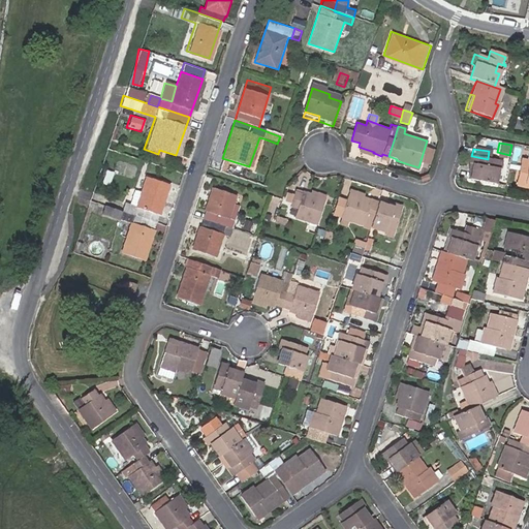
[(470,164),(469,173),(467,181),(495,185),(498,169),(499,169),(501,161),(488,159),(472,156),(471,156),(468,156),(466,164),(468,164),(470,164)]
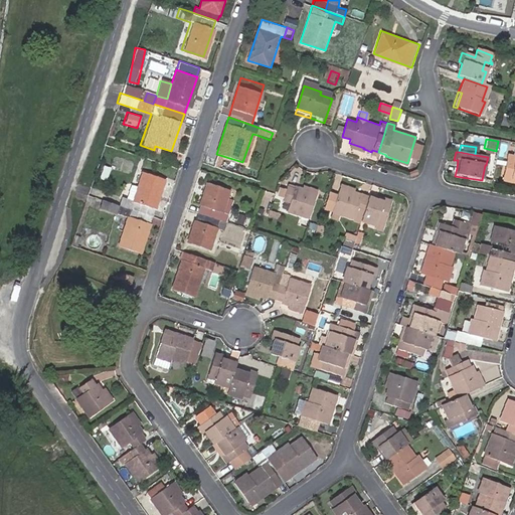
[(514,155),(514,156),(514,157),(506,156),(504,168),(501,182),(510,183),(510,180),(514,181),(514,155)]
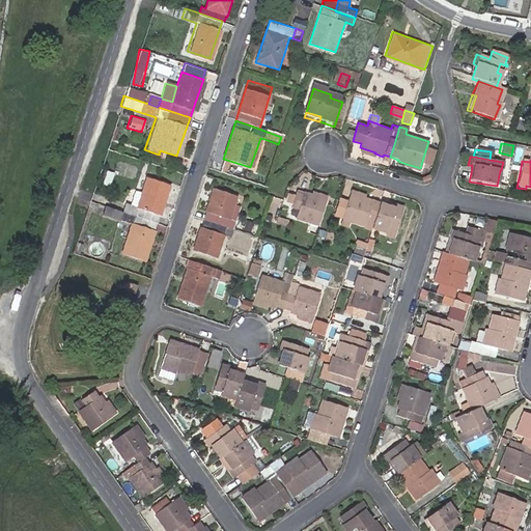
[(108,170),(104,184),(112,186),(116,172),(108,170)]
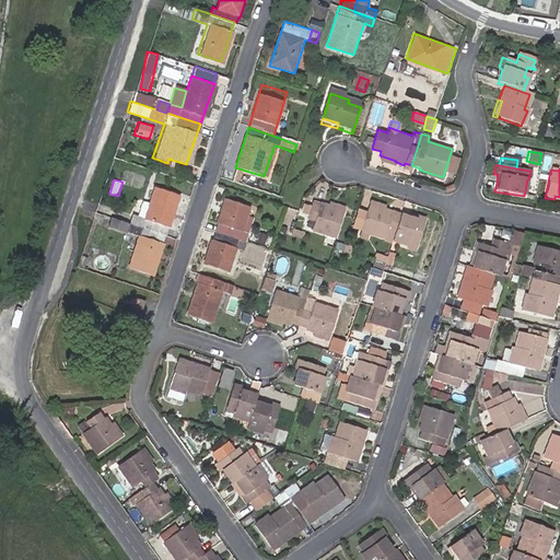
[(127,226),(163,238),(165,230),(167,231),(177,198),(150,190),(146,207),(140,222),(135,220),(129,219),(127,226)]
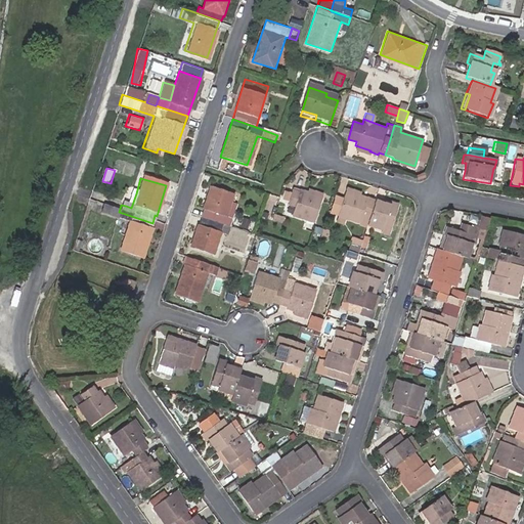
[(232,192),(210,185),(200,217),(222,224),(229,204),(232,192)]
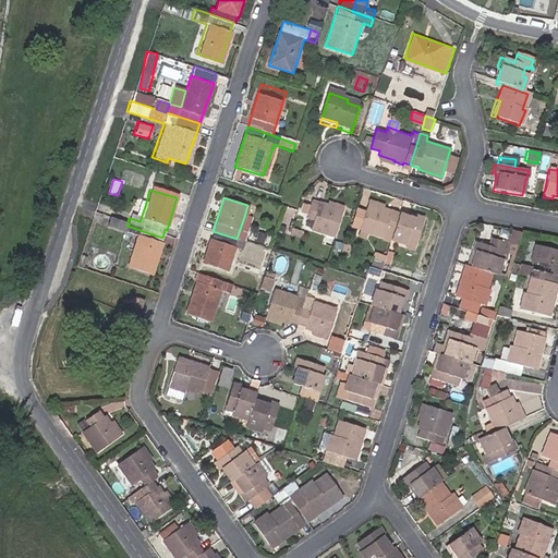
[(367,231),(383,235),(385,227),(392,229),(396,215),(390,213),(390,209),(381,207),(365,202),(363,210),(358,227),(367,231)]
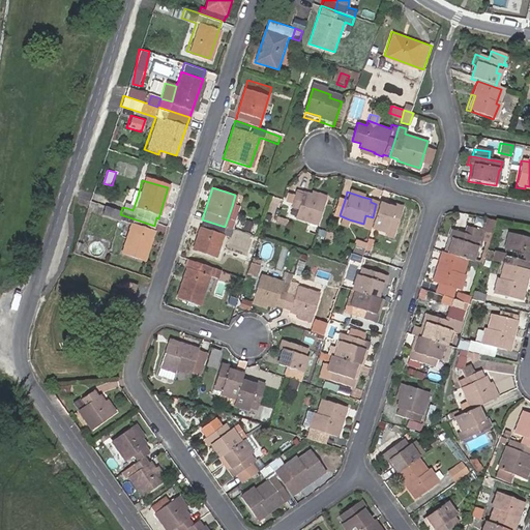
[(127,208),(133,210),(138,196),(131,194),(127,208)]
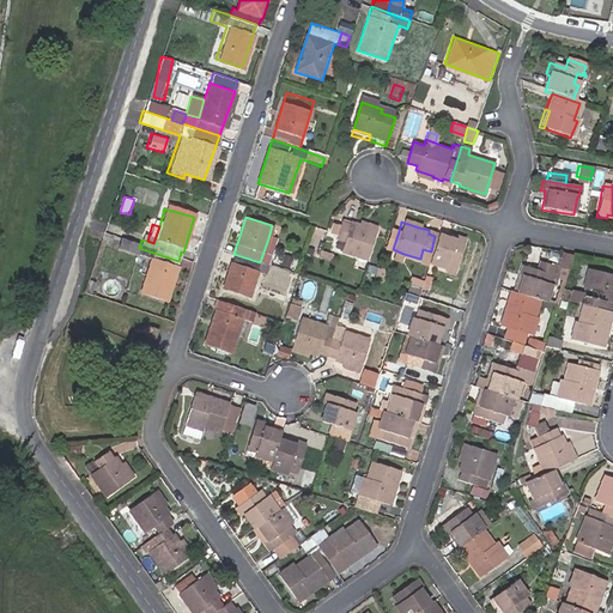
[(364,261),(372,235),(357,229),(346,225),(346,226),(338,224),(334,241),(341,243),(338,253),(364,261)]
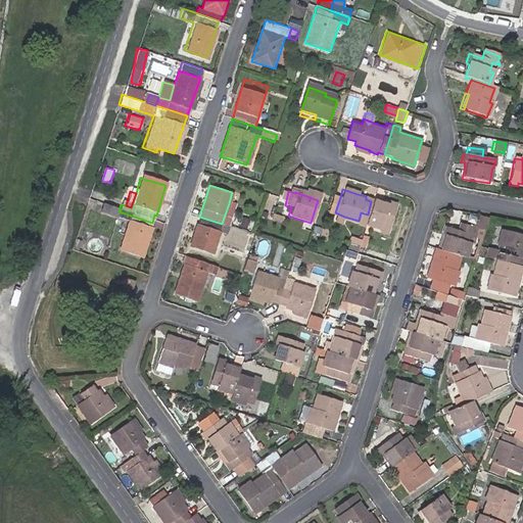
[(304,195),(318,200),(320,195),(305,191),(304,195)]
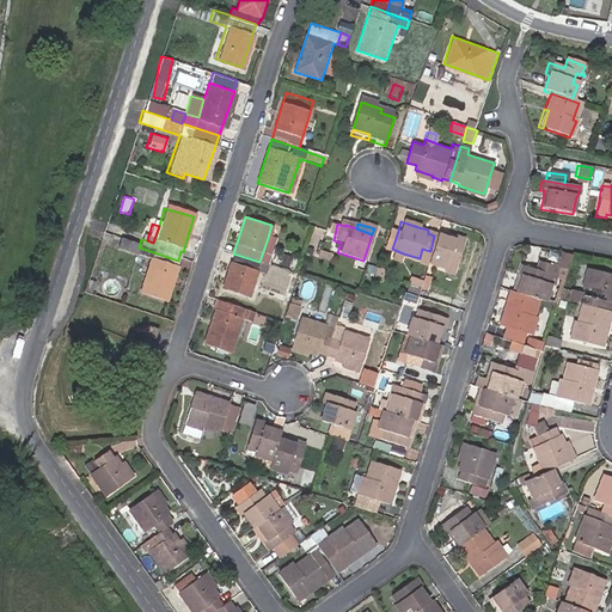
[(392,249),(398,231),(390,227),(384,246),(392,249)]
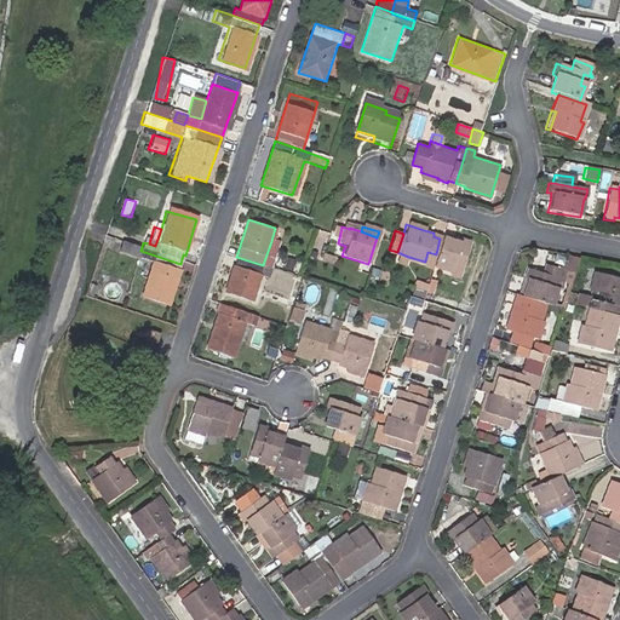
[(460,241),(441,236),(440,239),(436,254),(432,265),(452,271),(454,267),(463,270),(471,241),(460,237),(460,241)]
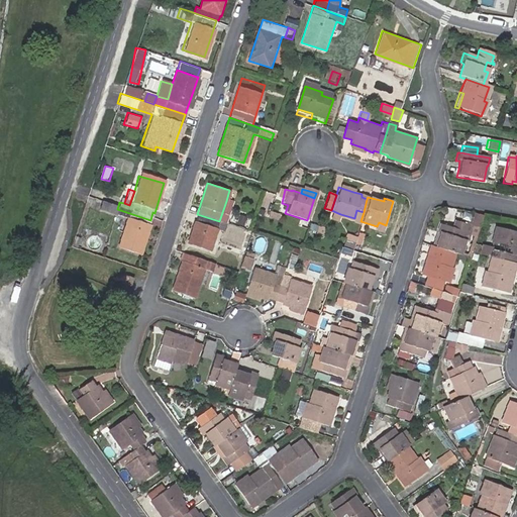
[(219,221),(228,225),(235,204),(226,201),(219,221)]
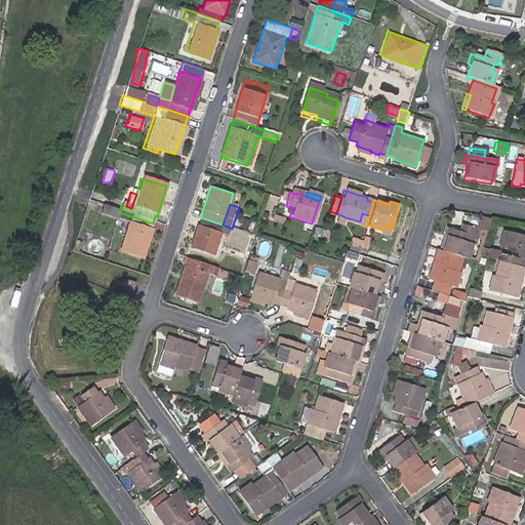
[(119,212),(110,210),(106,218),(116,220),(128,226),(118,255),(139,263),(153,224),(119,212)]
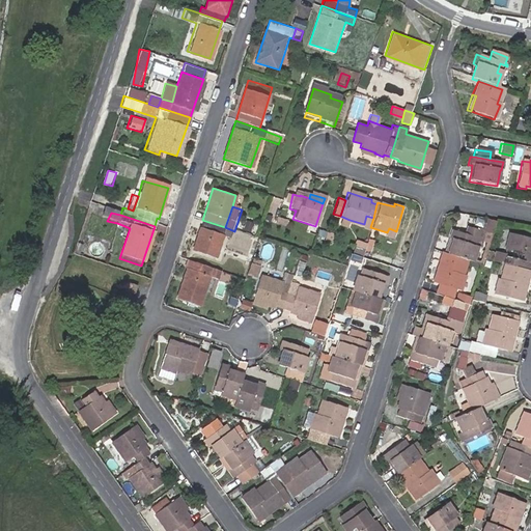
[(350,220),(340,216),(337,223),(347,227),(350,220)]
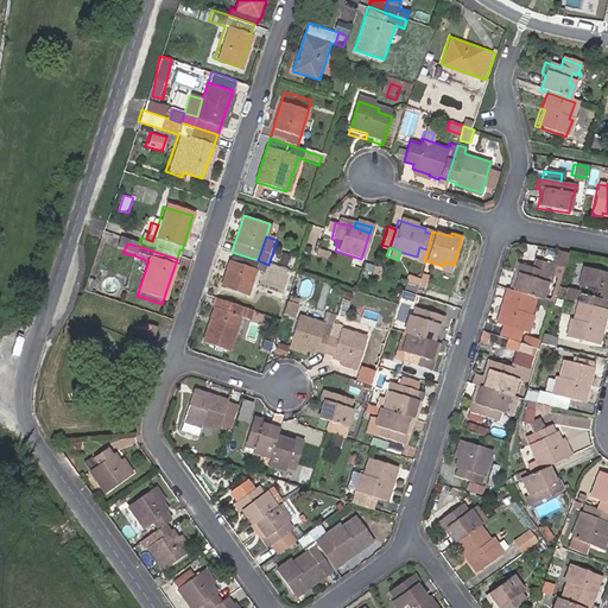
[(416,259),(423,263),(424,260),(428,249),(419,247),(417,257),(416,259)]
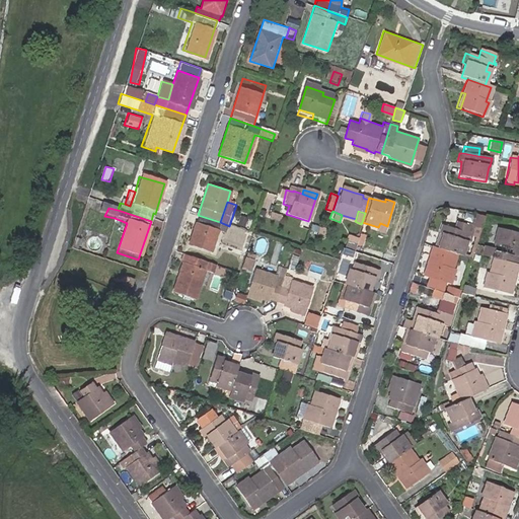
[(220,222),(198,215),(189,244),(210,251),(217,230),(227,233),(229,226),(220,222)]
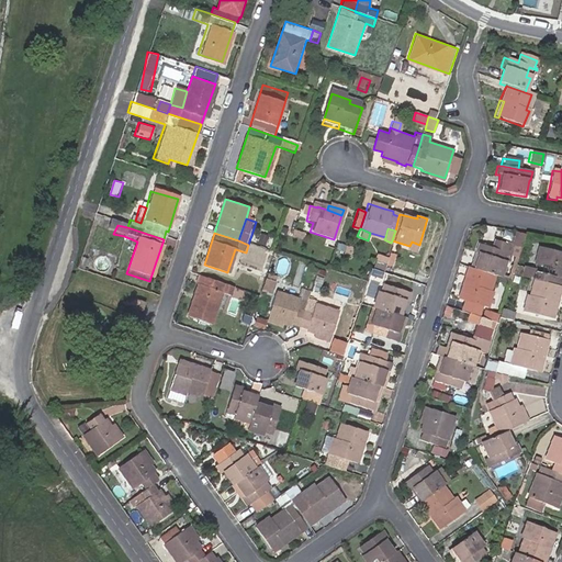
[(494,277),(499,278),(506,254),(514,255),(508,276),(504,274),(503,279),(509,281),(520,246),(494,239),(492,247),(478,243),(475,243),(472,254),(476,255),(475,258),(472,270),(494,277)]
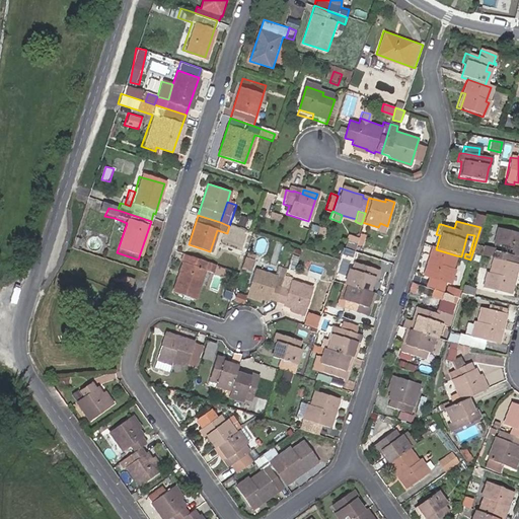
[(308,224),(307,229),(315,232),(317,227),(308,224)]
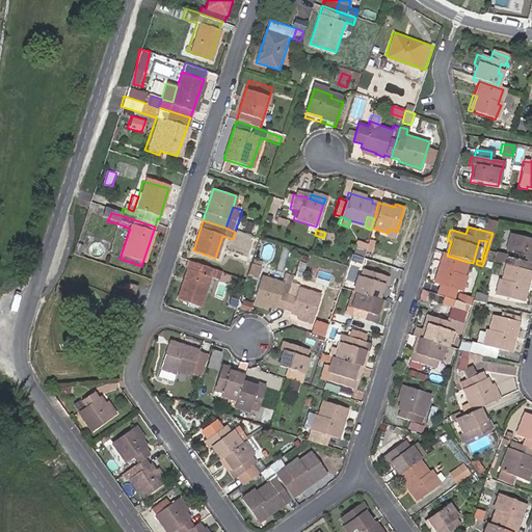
[(531,240),(510,235),(505,255),(497,253),(495,263),(506,266),(511,267),(531,272),(531,269),(531,262),(531,260),(531,240)]
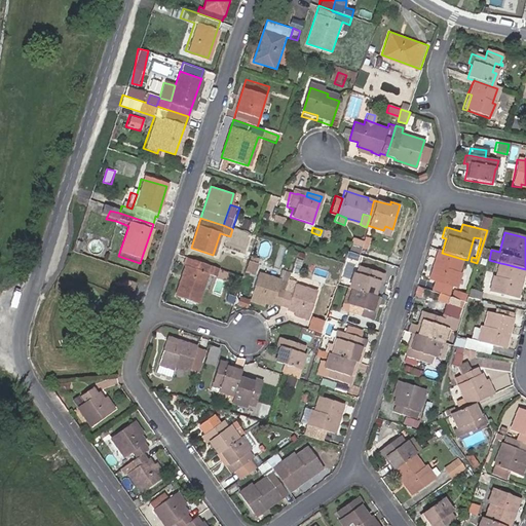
[(370,237),(364,235),(363,240),(361,248),(367,249),(370,237)]
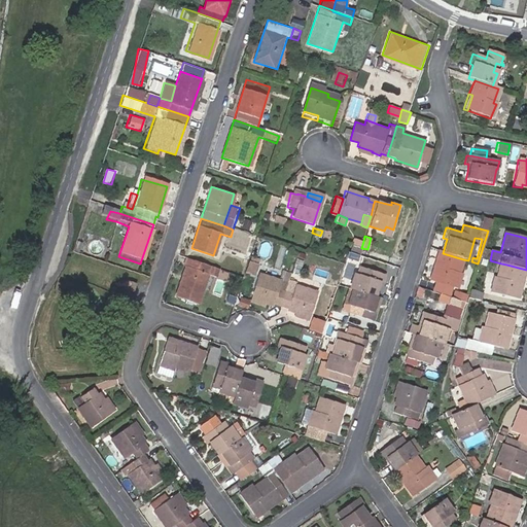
[(361,248),(363,241),(352,238),(350,244),(361,248)]
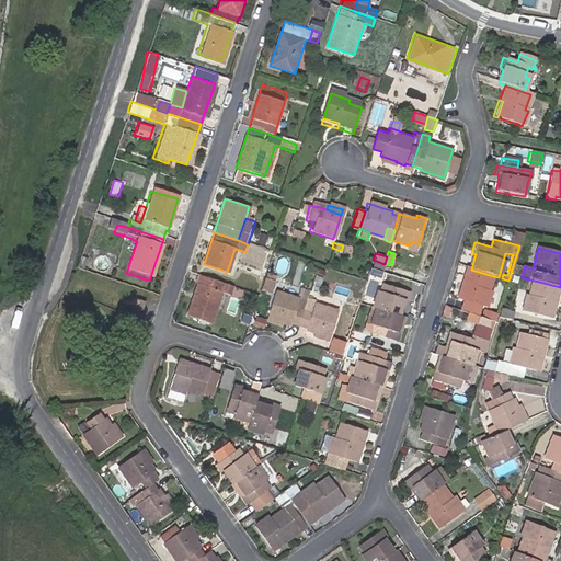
[(471,270),(464,267),(459,284),(462,285),(459,300),(460,300),(479,306),(485,307),(490,292),(488,290),(493,276),(471,270)]
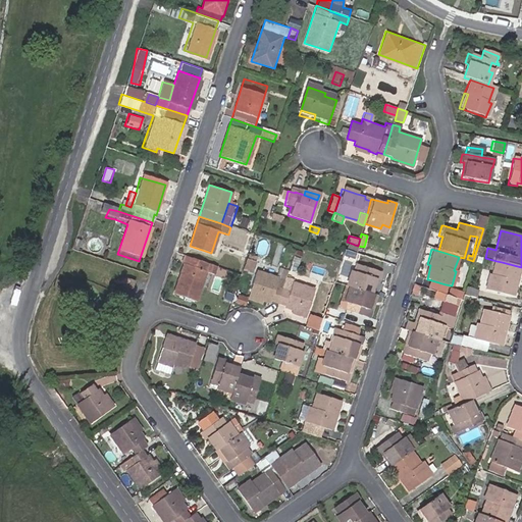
[(254,271),(259,256),(250,253),(245,269),(254,271)]
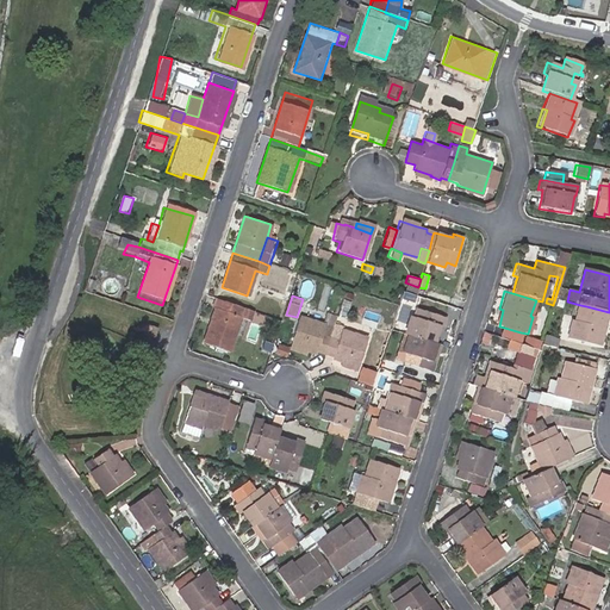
[(255,313),(216,302),(203,343),(229,352),(234,336),(240,321),(247,322),(251,324),(255,313)]
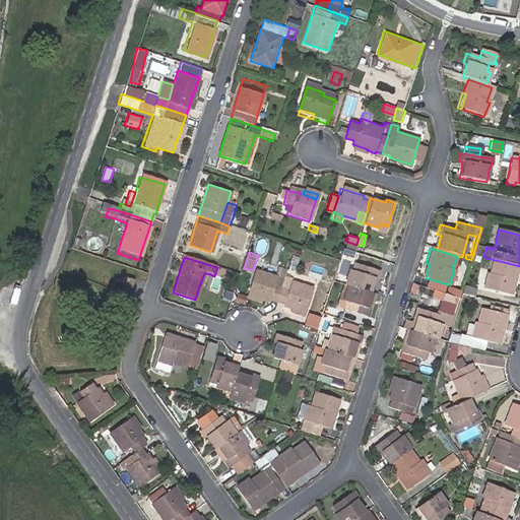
[(519,266),(500,261),(495,260),(491,273),(489,273),(484,286),(509,295),(513,279),(517,280),(519,268),(519,266)]
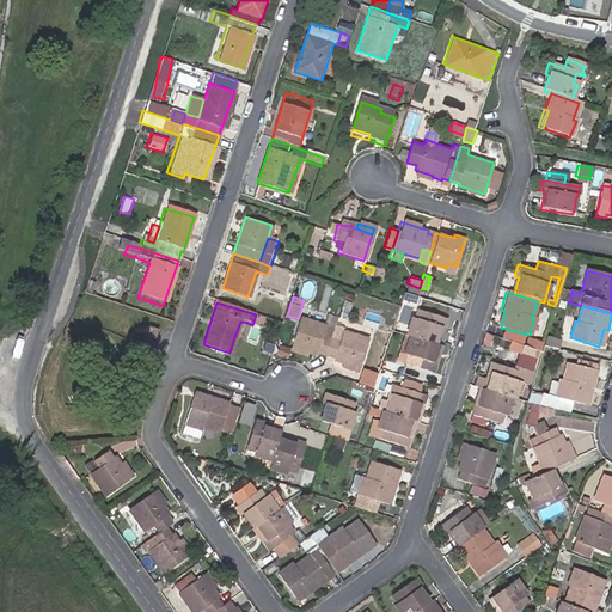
[(410,317),(414,318),(416,310),(409,307),(405,316),(410,317)]
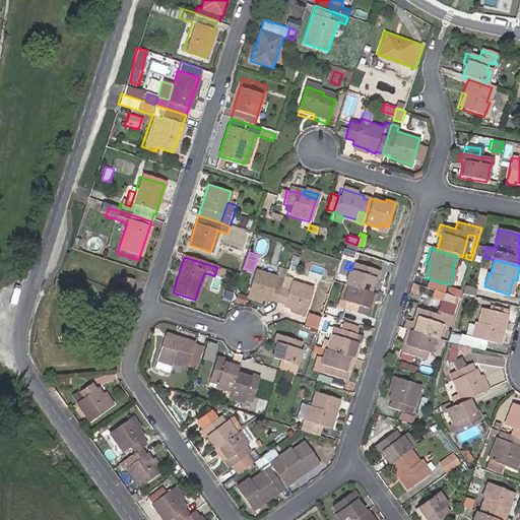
[(379,271),(353,263),(351,270),(348,269),(343,285),(346,286),(368,294),(373,277),(377,278),(379,271)]
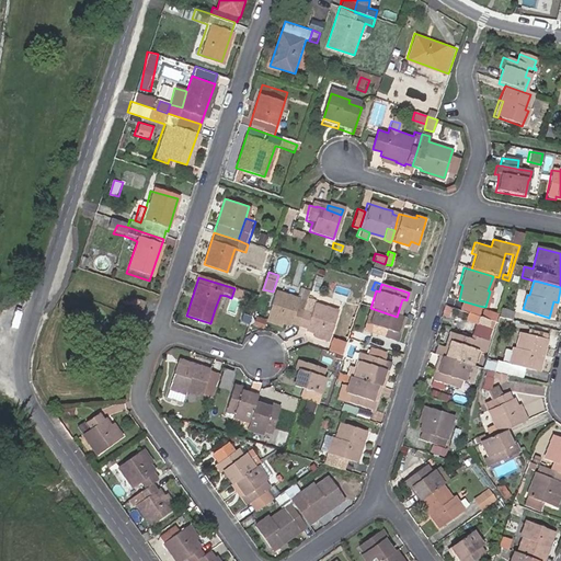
[(289,324),(297,327),(302,310),(306,300),(275,290),(266,317),(282,322),(281,324),(288,327),(289,324)]
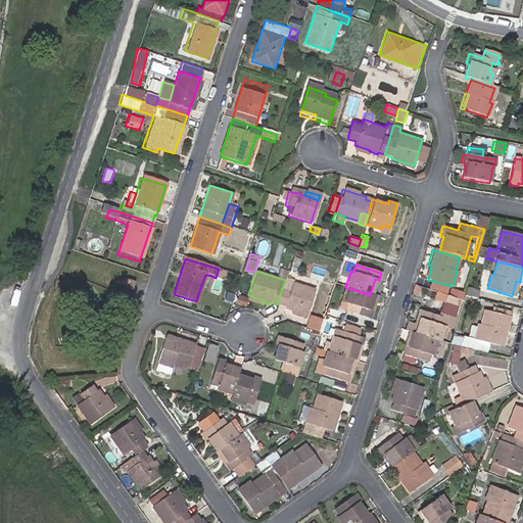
[(211,276),(205,275),(200,288),(206,290),(211,276)]
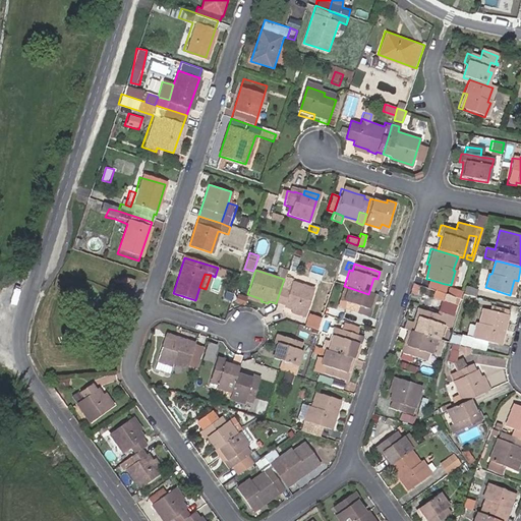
[(427,279),(424,288),(443,294),(445,284),(427,279)]
